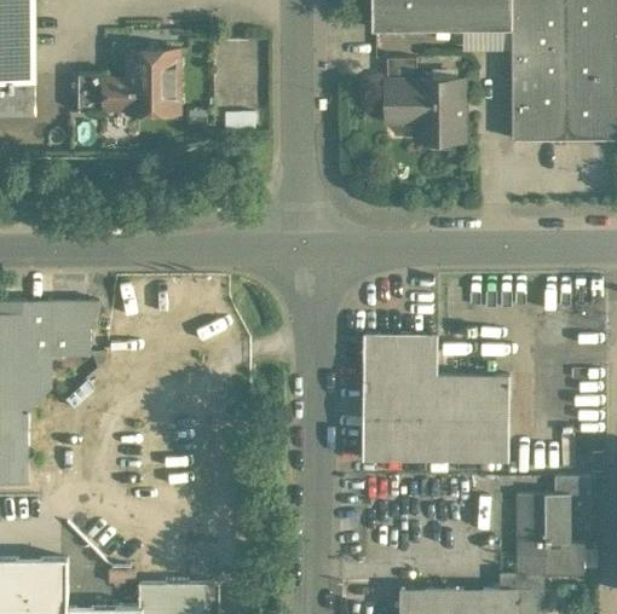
[(29,0),(0,0),(0,79),(30,79),(29,0)]
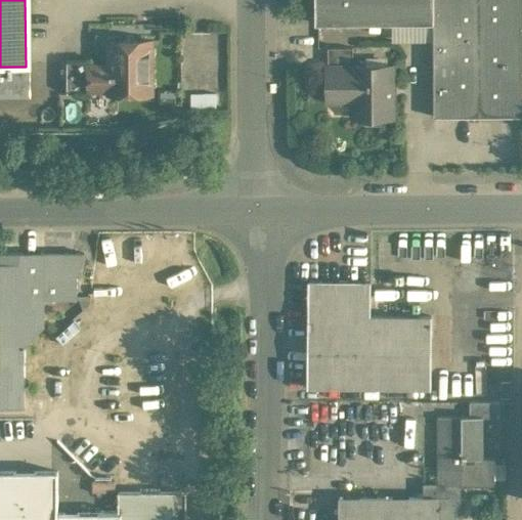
[(313,0),(314,27),(431,26),(431,0),(313,0)]
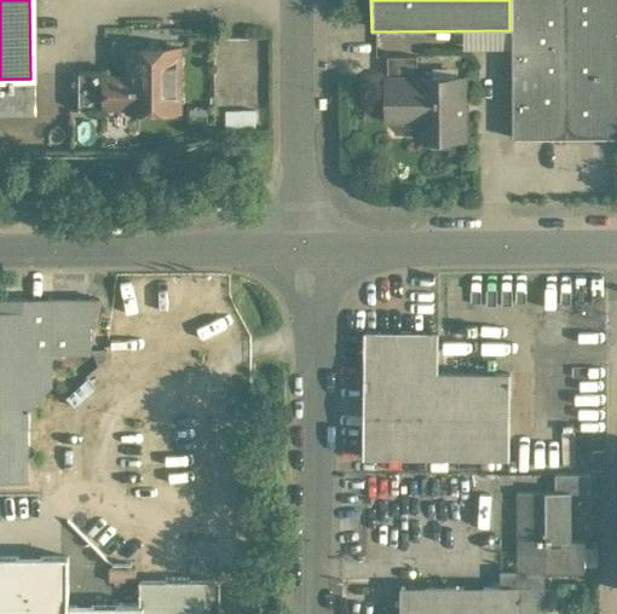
[(616,0),(509,0),(509,30),(511,142),(616,140),(616,0)]
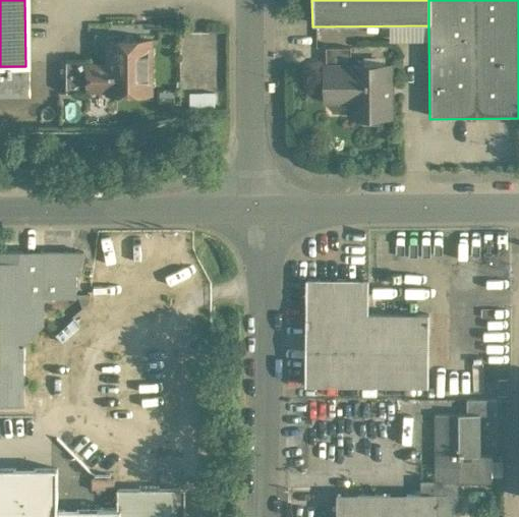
[(148,44),(107,44),(108,68),(89,68),(89,92),(108,92),(108,96),(148,96),(148,44)]
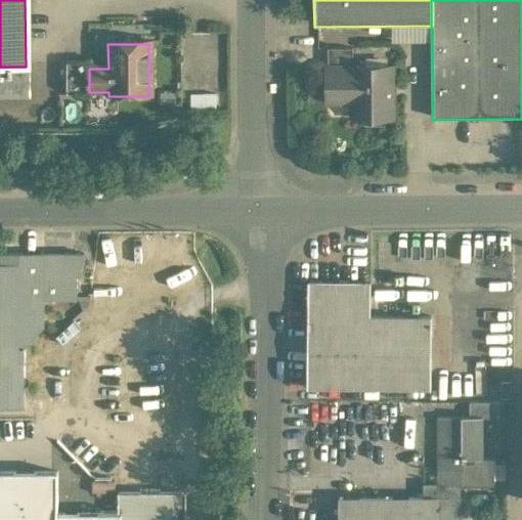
[(351,51),(327,51),(327,71),(351,71),(351,69),(351,51)]
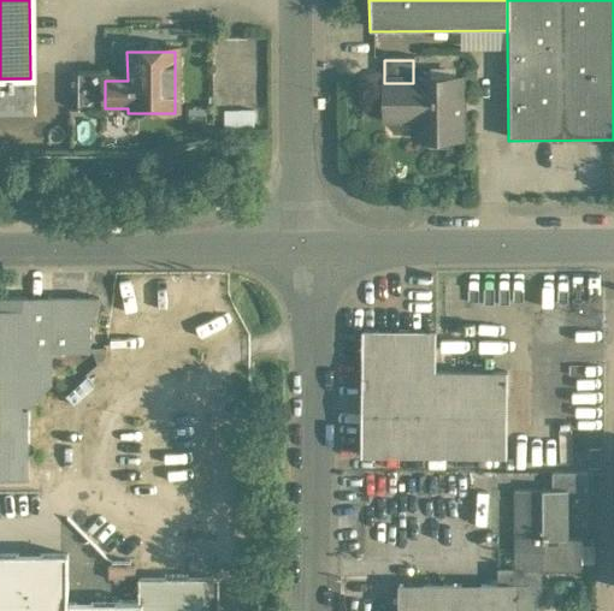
[(105,75),(76,75),(76,113),(105,113),(105,108),(105,81),(105,75)]
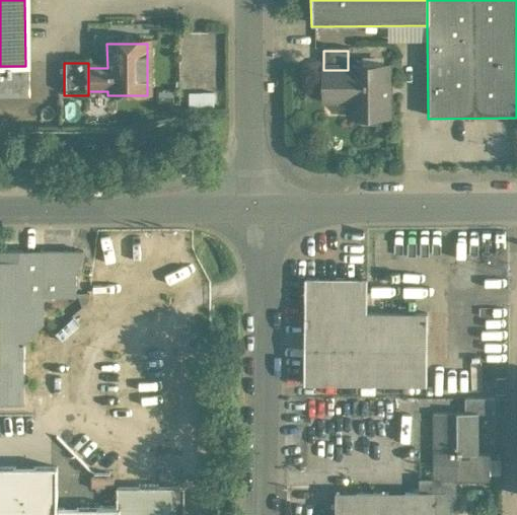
[(25,66),(0,66),(0,95),(25,96),(25,66)]
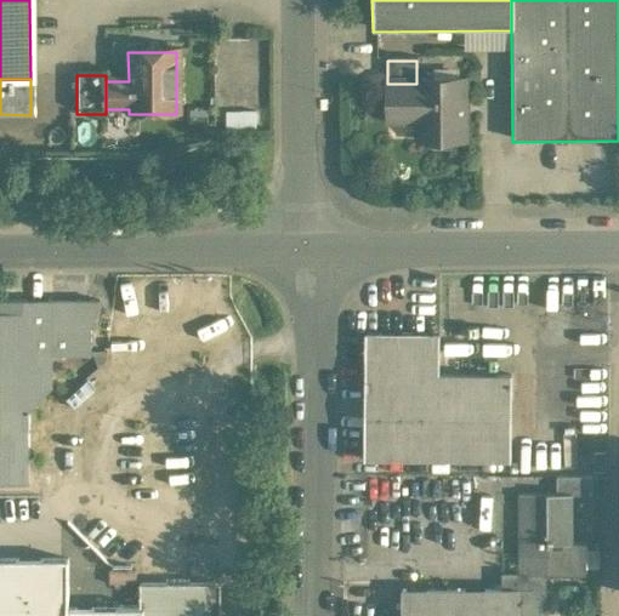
[(464,81),(416,81),(416,84),(387,84),(386,84),(386,115),(416,115),(418,143),(464,142),(464,81)]
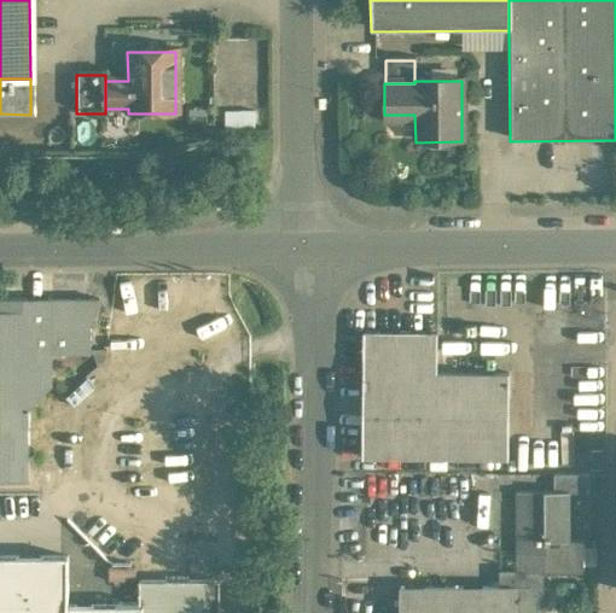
[(6,314),(0,314),(0,484),(27,485),(25,412),(50,387),(50,356),(89,356),(89,328),(93,330),(97,302),(50,302),(6,302),(6,314)]
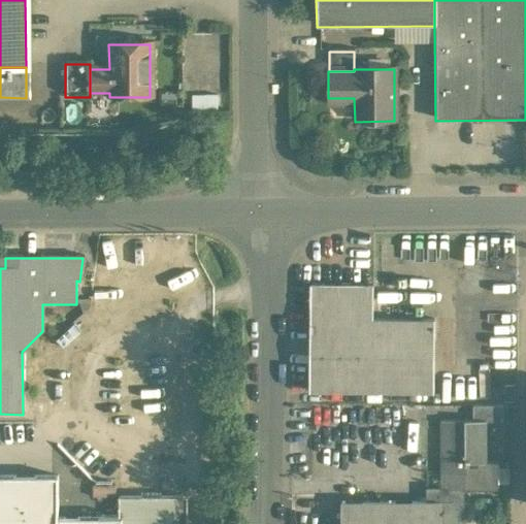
[(433,322),(371,322),(371,288),(308,288),(307,393),(432,394),(433,322)]
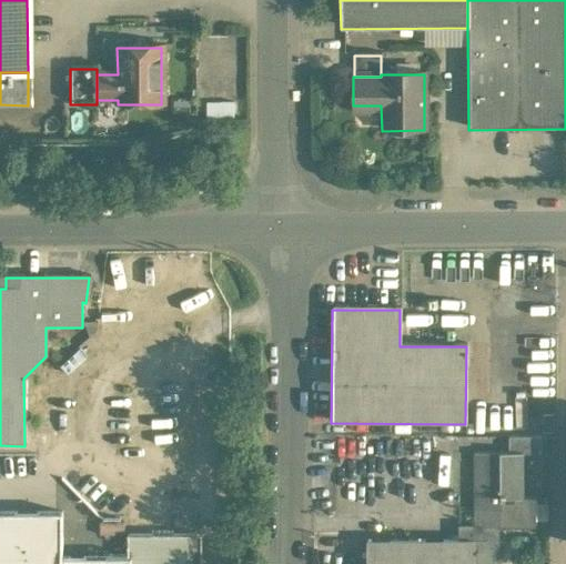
[(539,439),(507,439),(507,454),(522,454),(522,455),(539,456),(539,439)]
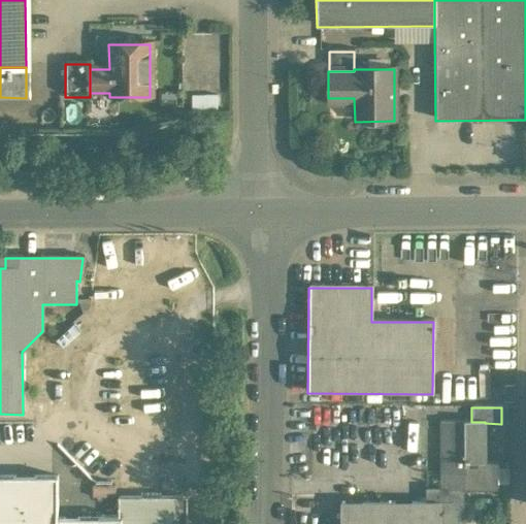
[(471,422),(439,423),(439,477),(465,477),(465,465),(485,465),(485,464),(485,423),(485,422),(471,422)]
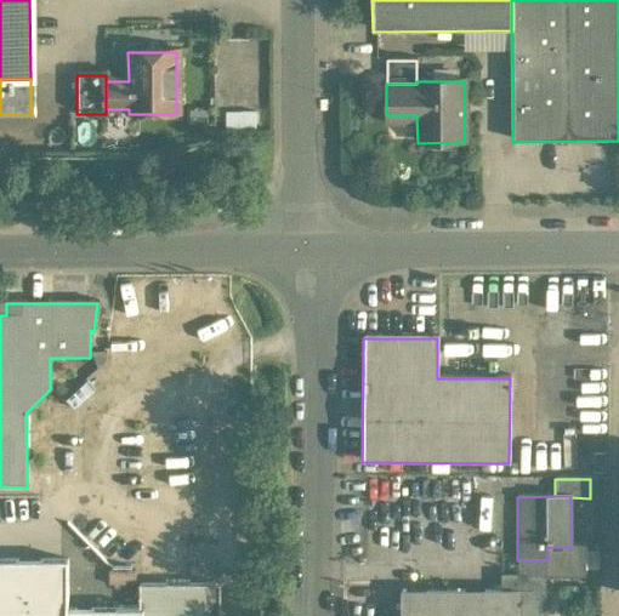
[(547,560),(517,560),(517,579),(543,579),(584,579),(584,546),(571,546),(571,547),(547,547),(547,560)]
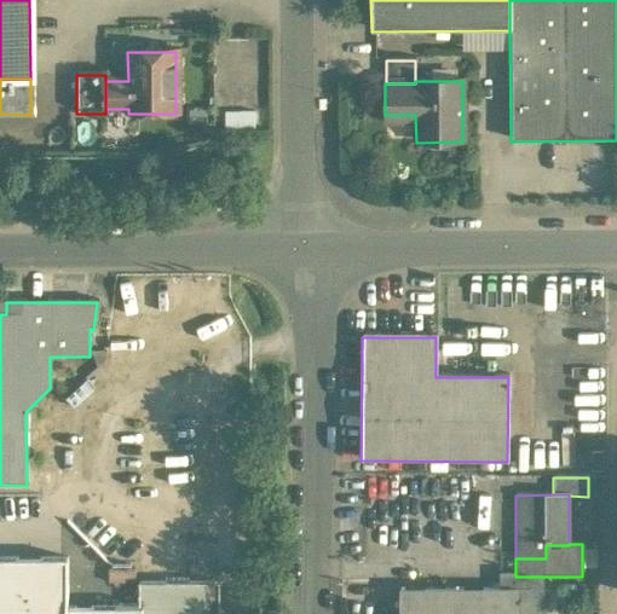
[(65,560),(0,560),(0,613),(212,613),(213,585),(138,585),(138,609),(67,609),(65,560)]
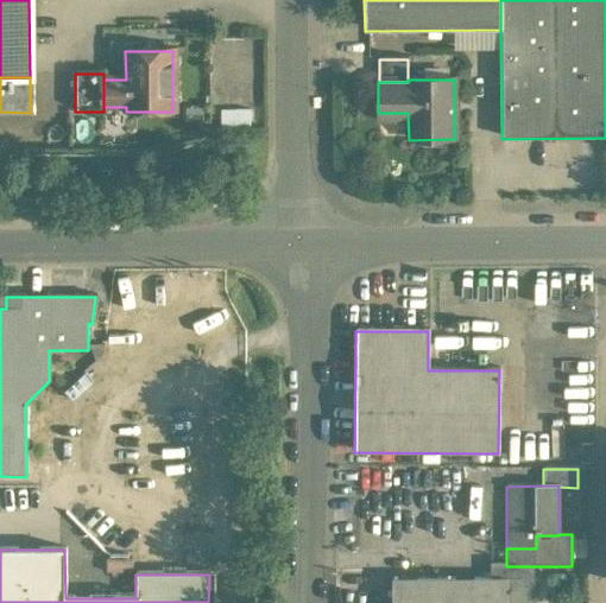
[(131,562),(105,562),(105,576),(131,575),(131,562)]
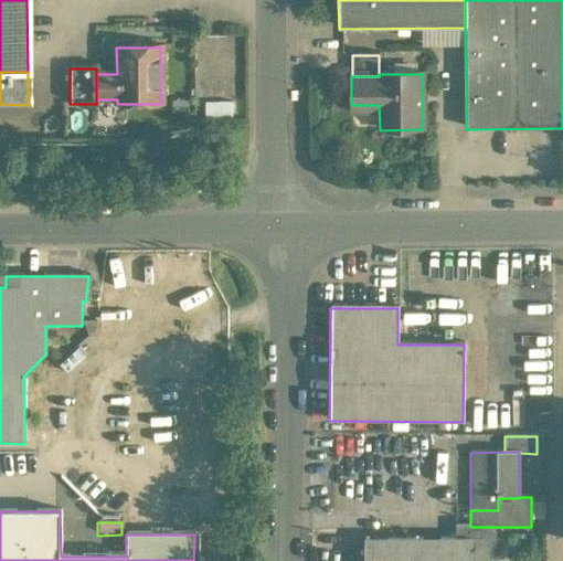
[(494,560),(494,527),(470,527),(470,539),(470,560),(494,560)]
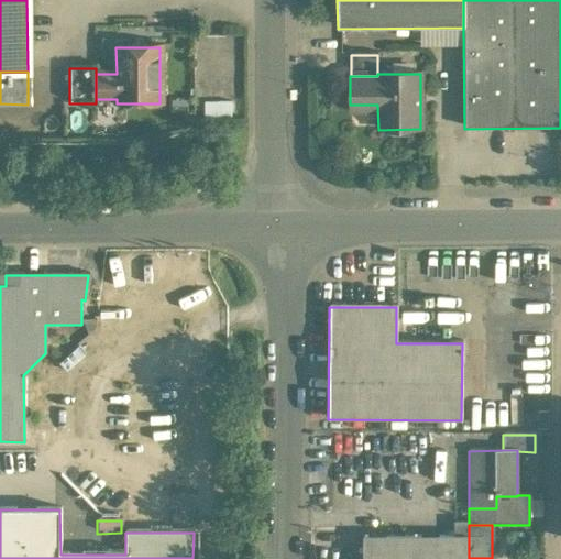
[(469,537),(362,538),(362,558),(469,558),(469,537)]
